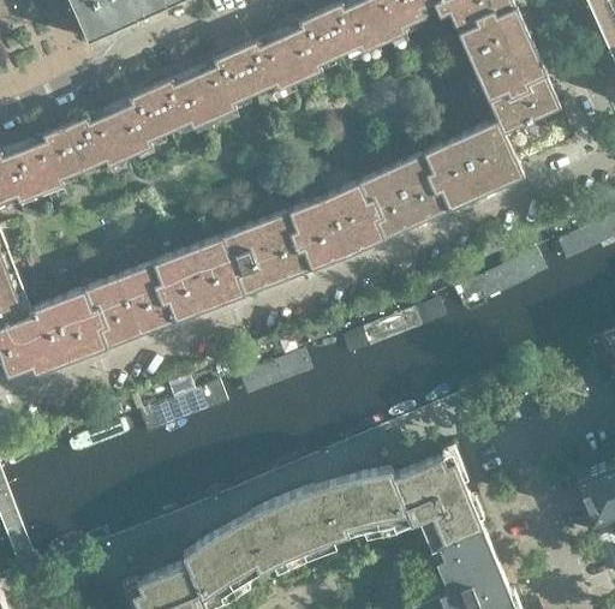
[(138,21),(129,0),(69,0),(70,3),(69,4),(72,13),(75,12),(88,43),(138,21)]
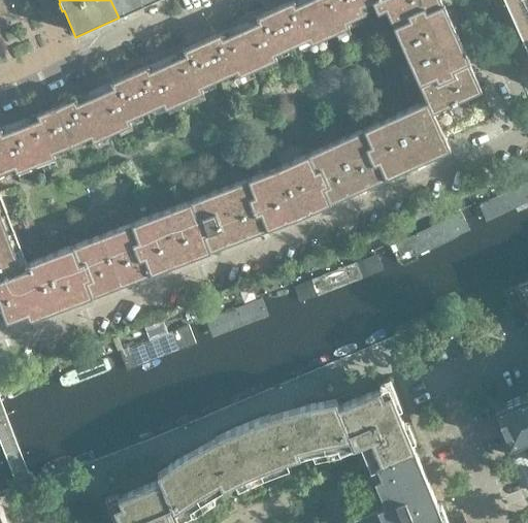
[(144,6),(141,0),(110,0),(119,18),(144,6)]
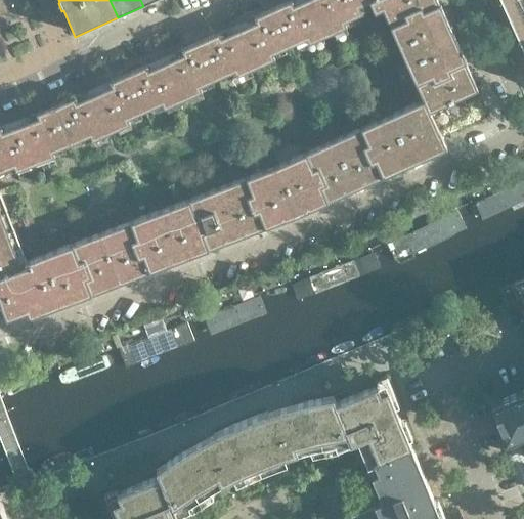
[(343,23),(360,15),(353,0),(313,0),(294,9),(291,4),(272,12),(290,50),(306,43),(309,48),(347,31),(343,23)]
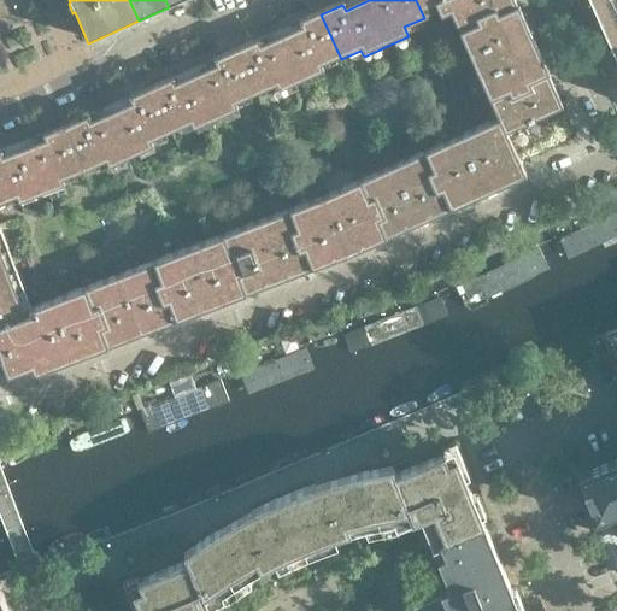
[(445,0),(416,0),(424,18),(438,12),(434,5),(445,0)]
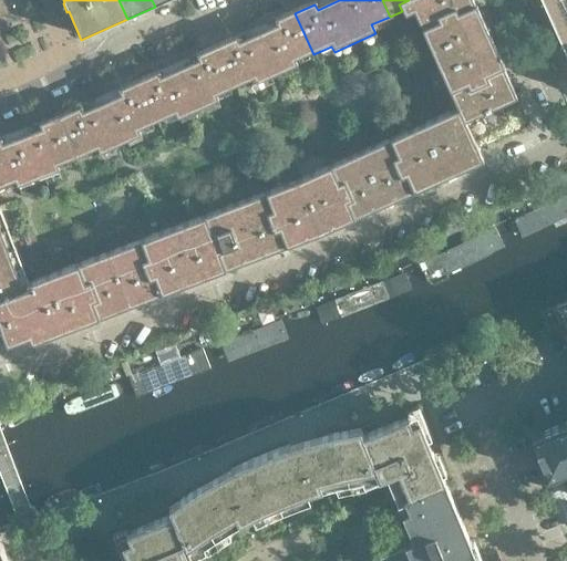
[(490,39),(475,8),(471,0),(409,0),(399,4),(402,11),(405,19),(414,14),(436,63),(490,39)]
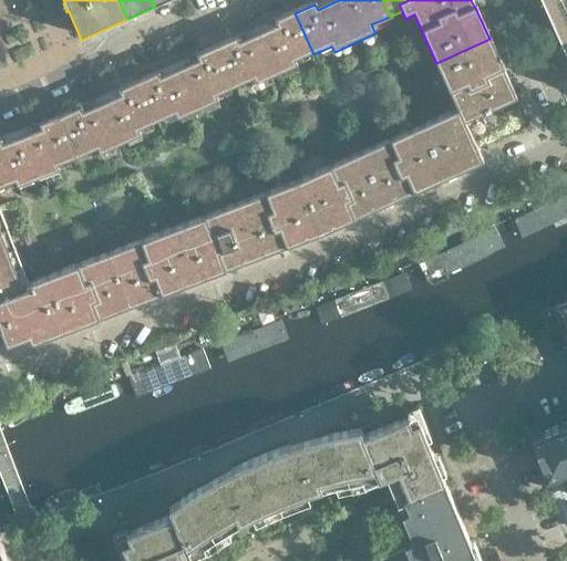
[(566,0),(539,0),(566,60),(566,0)]
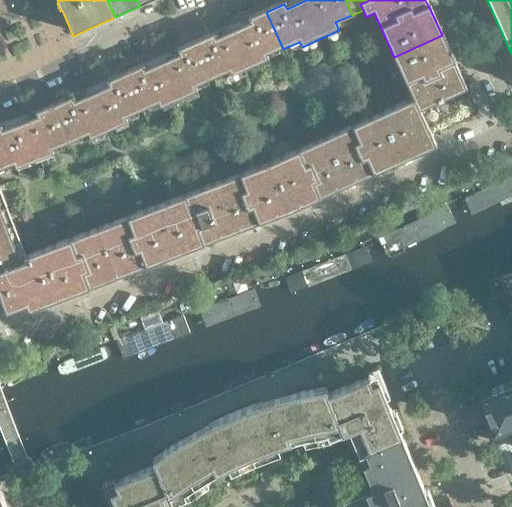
[(283,49),(266,12),(248,20),(250,25),(216,40),(214,35),(196,44),(212,81),(229,73),(231,78),(268,61),(266,57),(283,49)]
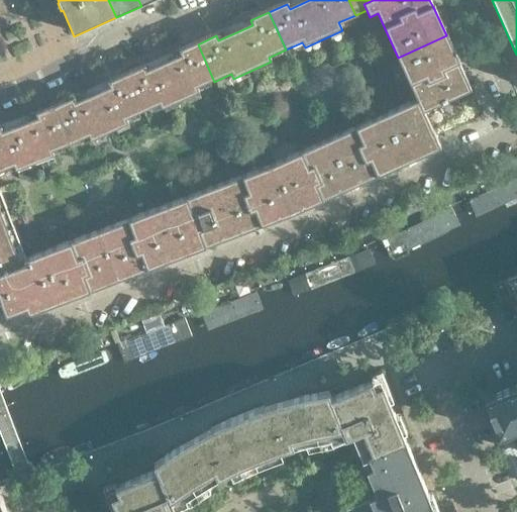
[(472,93),(458,65),(459,65),(446,35),(398,58),(417,102),(422,114),(455,99),(472,93)]
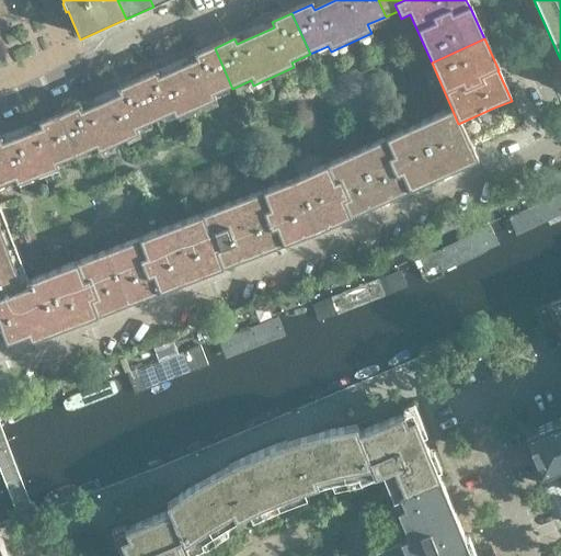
[(232,89),(215,48),(194,57),(196,63),(159,79),(157,74),(137,82),(156,124),(173,115),(175,121),(213,104),(210,99),(232,89)]
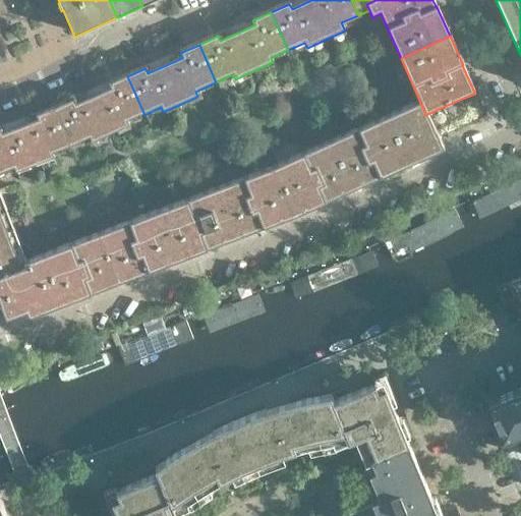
[(20,267),(0,214),(0,174),(14,169),(15,174),(58,158),(60,154),(59,152),(69,148),(90,139),(92,144),(129,127),(127,122),(145,115),(127,76),(109,84),(111,90),(76,105),(74,101),(53,110),(36,116),(38,121),(3,134),(1,130),(0,129),(0,304),(0,305),(0,304),(0,305),(6,322),(26,313),(25,311),(40,306),(43,314),(64,306),(45,256),(20,267)]
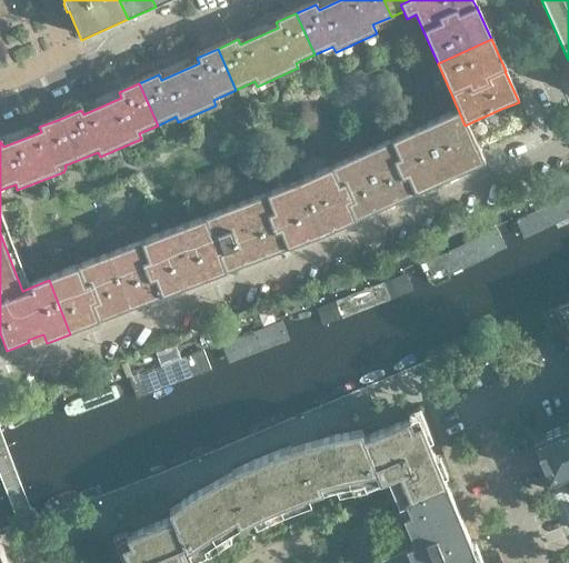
[(477,148),(503,137),(506,134),(507,133),(507,132),(508,131),(508,129),(508,128),(508,127),(508,126),(508,124),(501,109),(465,126),(459,112),(422,129),(446,182),(485,164),(477,148)]
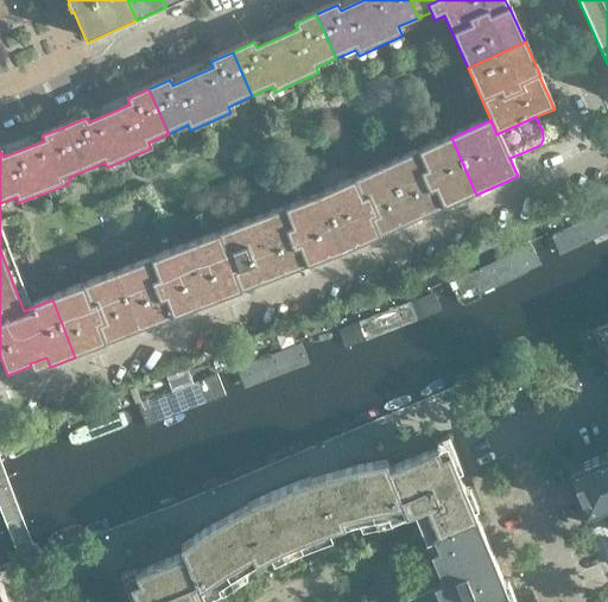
[(476,195),(451,138),(385,168),(410,225),(476,195)]
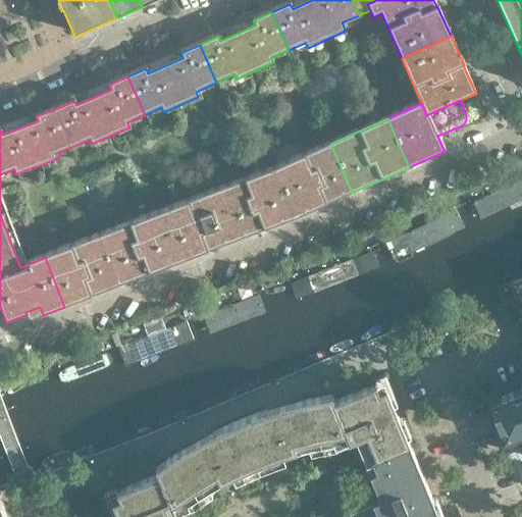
[(352,193),(330,144),(275,168),(297,217),(352,193)]
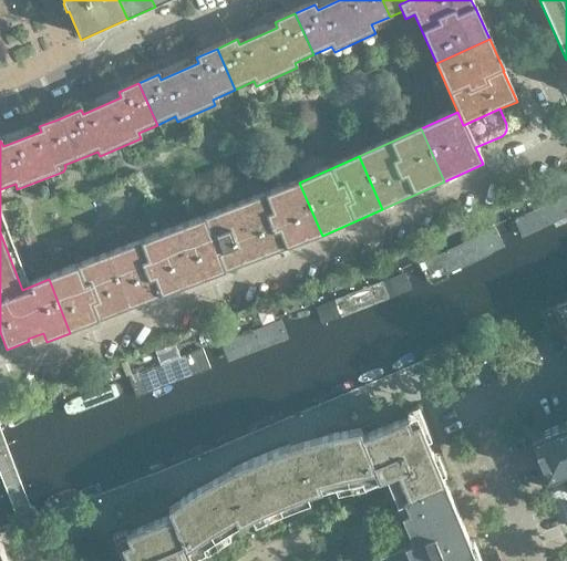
[(322,236),(299,183),(235,207),(257,261),(320,237),(319,237),(322,236)]
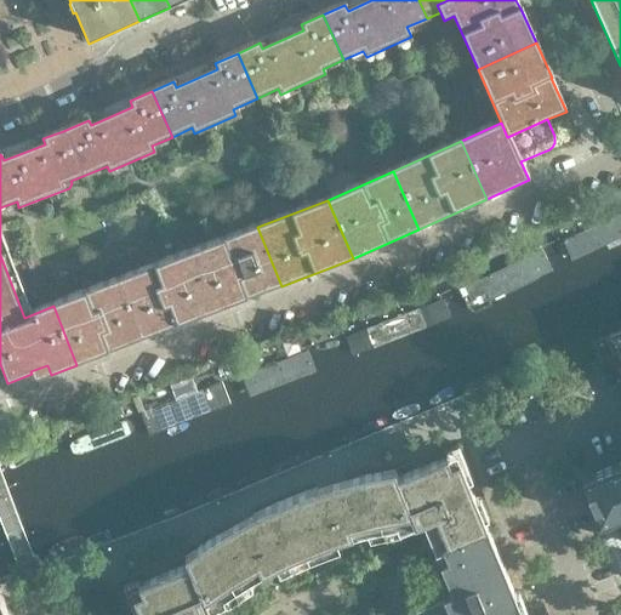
[(620,217),(560,245),(570,267),(620,244),(620,217)]
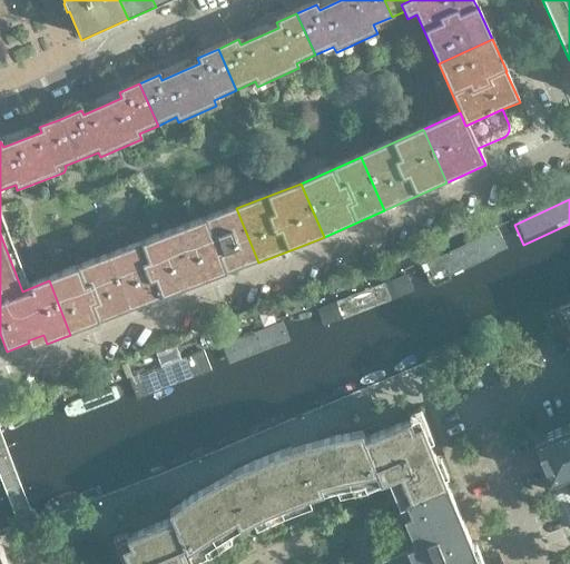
[(258,263),(236,208),(173,234),(193,287),(258,263)]
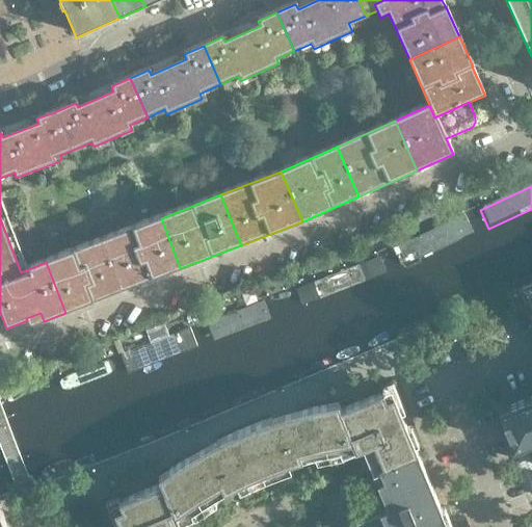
[(477,237),(468,217),(394,249),(403,270),(477,237)]
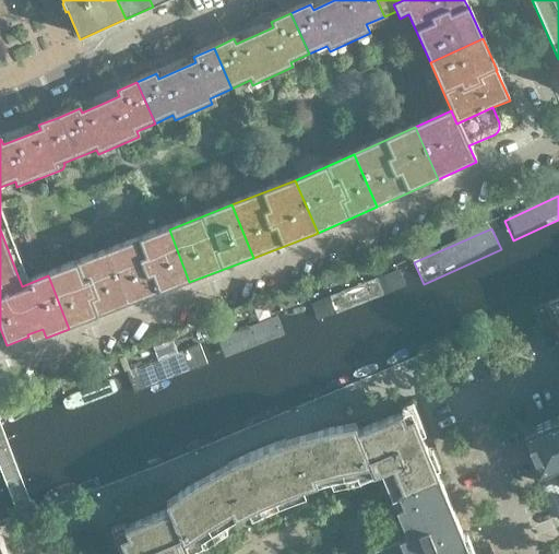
[(189,282),(169,230),(108,252),(129,306),(189,282)]
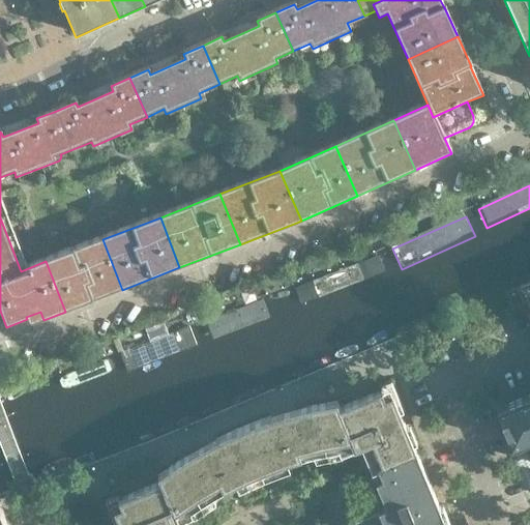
[(122,290),(102,239),(46,261),(65,312),(122,290)]
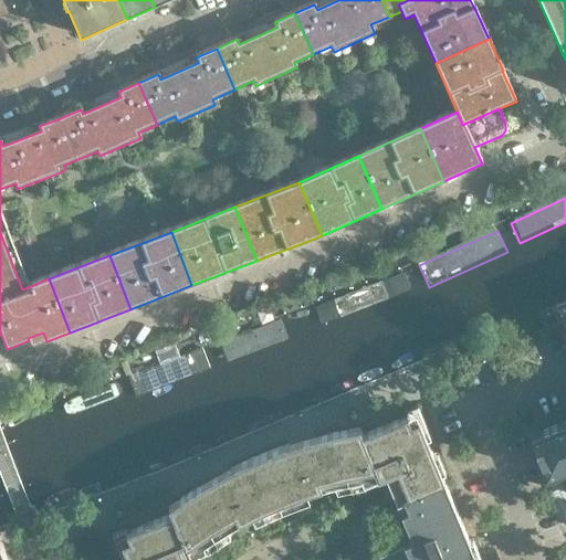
[(315,312),(322,330),(413,294),(407,276),(315,312)]
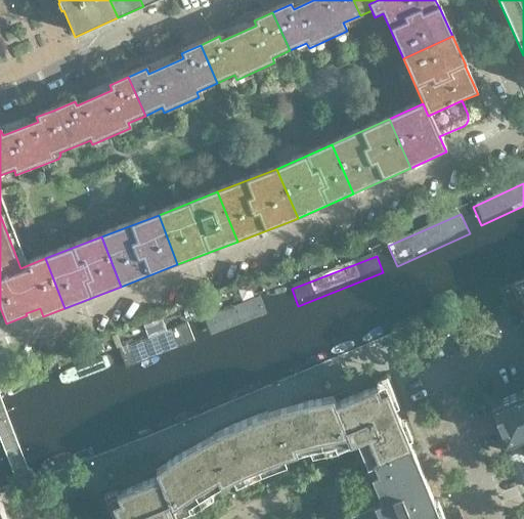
[(523,282),(495,294),(503,309),(520,302),(523,312),(523,394),(490,408),(506,443),(523,435),(523,282)]
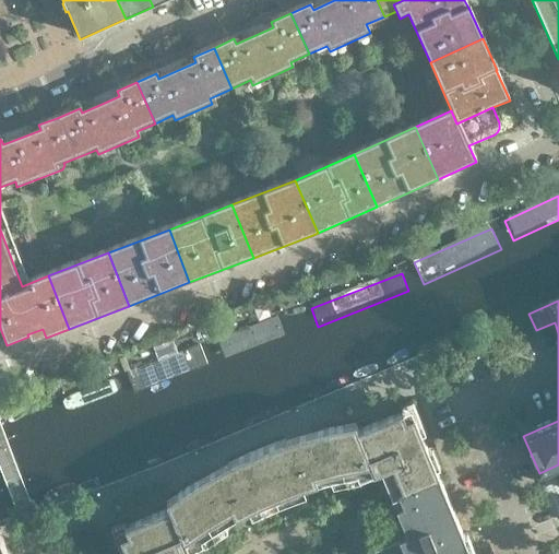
[(215,342),(221,358),(265,343),(260,326),(215,342)]
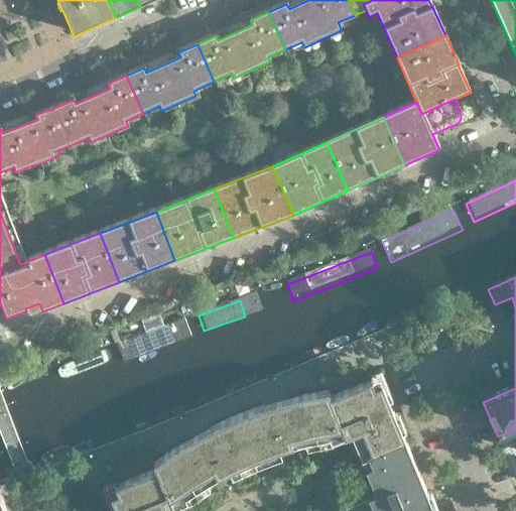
[(195,340),(186,321),(116,350),(123,368),(195,340)]
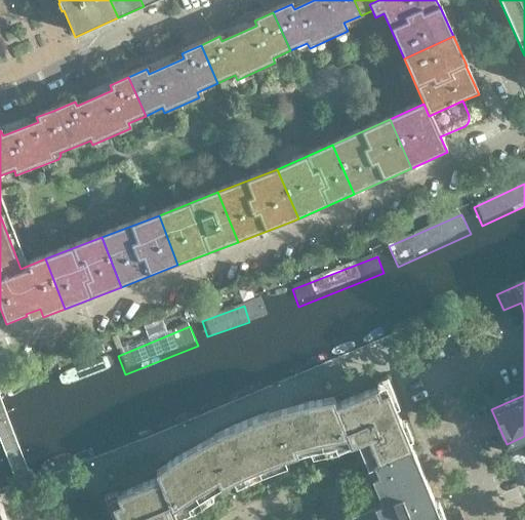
[(67,388),(68,388),(116,369),(111,358),(63,375),(62,376),(61,377),(61,378),(59,381),(59,382),(59,383),(61,384),(61,385),(62,387),(63,387),(64,388),(66,388),(67,388)]
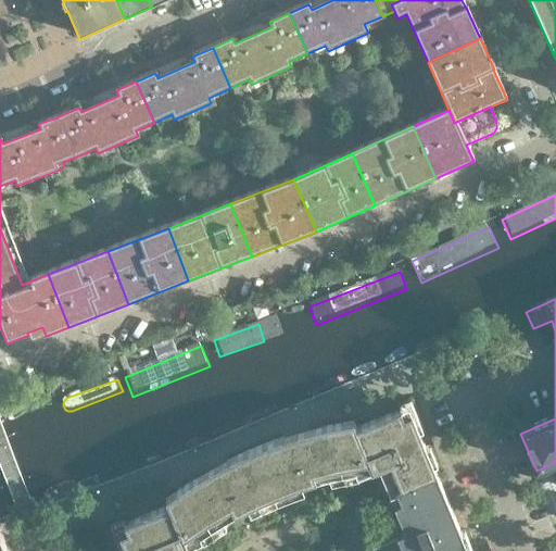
[(437,478),(426,453),(412,418),(404,422),(401,414),(356,433),(353,425),(323,430),(342,478),(355,476),(357,481),(379,472),(389,498),(437,478)]
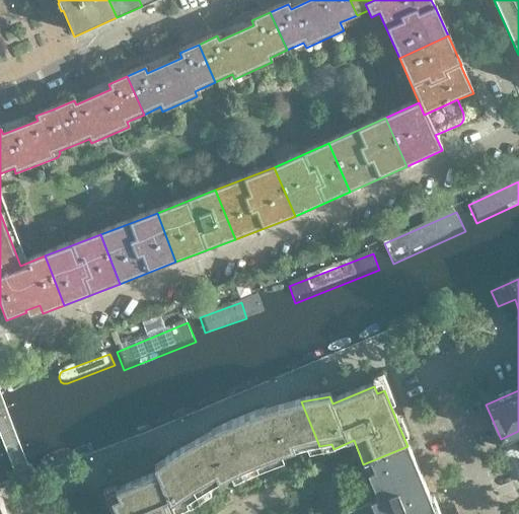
[(319,446),(301,401),(265,412),(251,417),(237,422),(255,466),(265,463),(274,459),(282,456),(291,453),(300,451),(309,449),(319,446)]
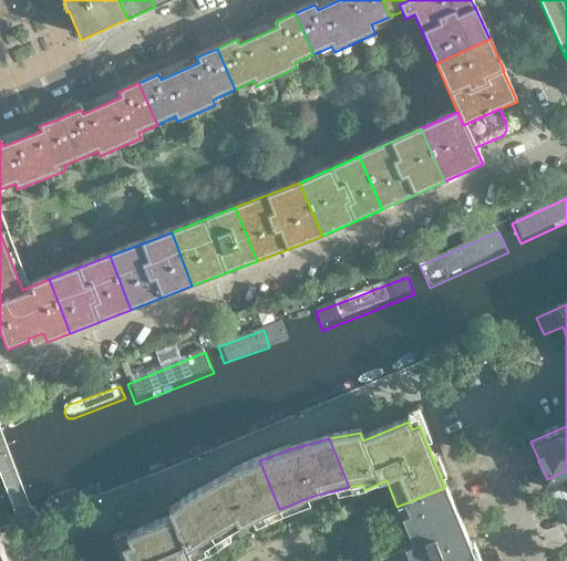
[(279,509),(259,460),(245,467),(230,474),(219,480),(195,495),(215,543),(224,537),(233,531),(247,525),(256,520),(265,516),(279,509)]
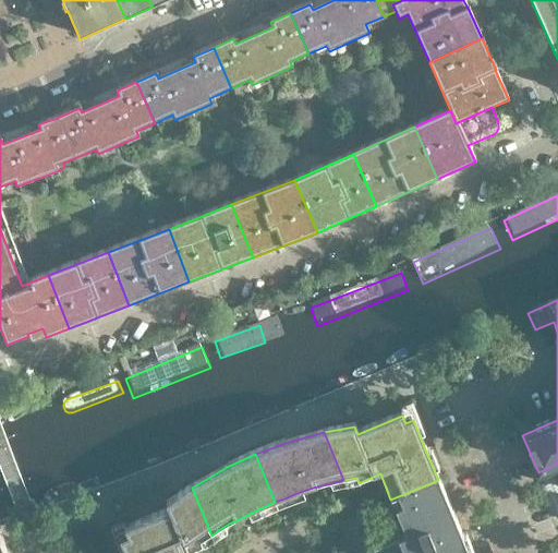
[(469,552),(462,539),(438,480),(390,500),(391,501),(398,499),(402,508),(396,512),(407,538),(372,552),(469,552)]
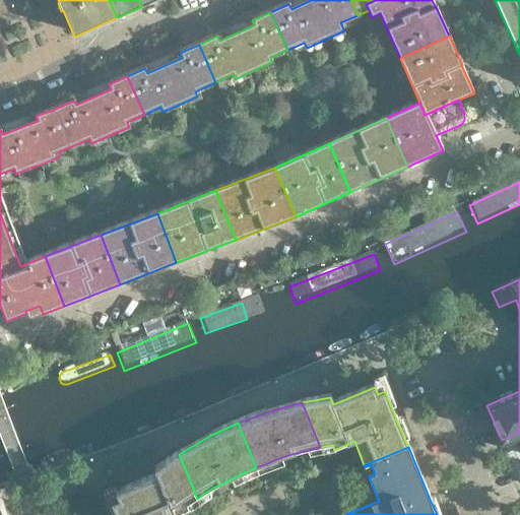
[(189,509),(187,505),(197,499),(179,454),(154,470),(157,476),(116,494),(119,501),(112,504),(116,514),(178,514),(189,509)]
